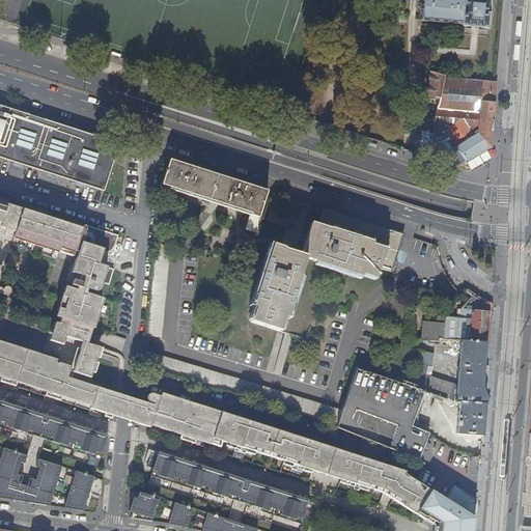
[(424,0),(424,2),(421,2),(420,3),(419,4),(419,7),(420,8),(423,9),(422,21),(463,24),(463,25),(487,28),(490,0),(424,0)]
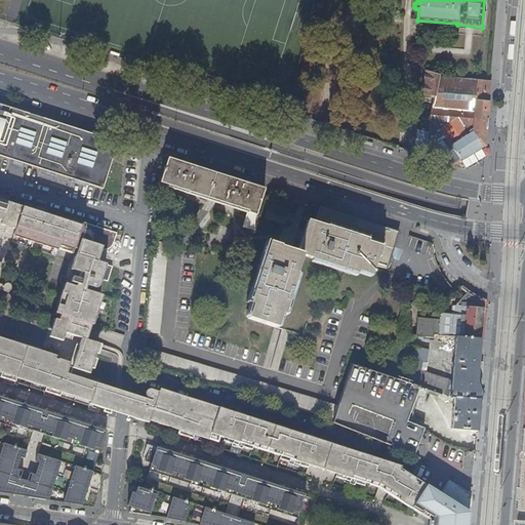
[(433,110),(440,76),(440,74),(427,72),(422,91),(430,94),(430,96),(429,104),(426,117),(421,116),(419,128),(415,127),(410,152),(422,156),(431,116),(432,114),(433,110)]
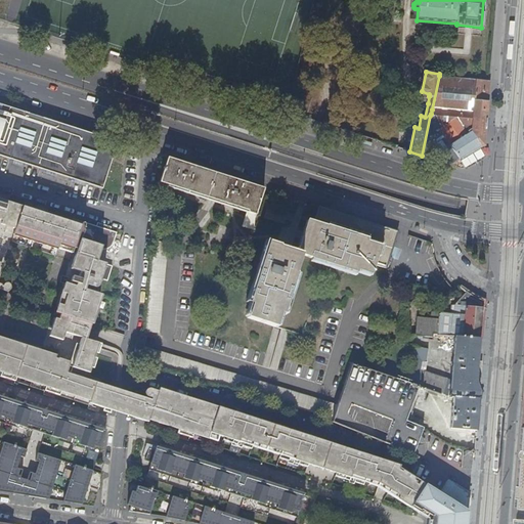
[(472,128),(477,79),(439,76),(432,110),(437,111),(437,116),(442,126),(456,117),(467,132),(472,128)]
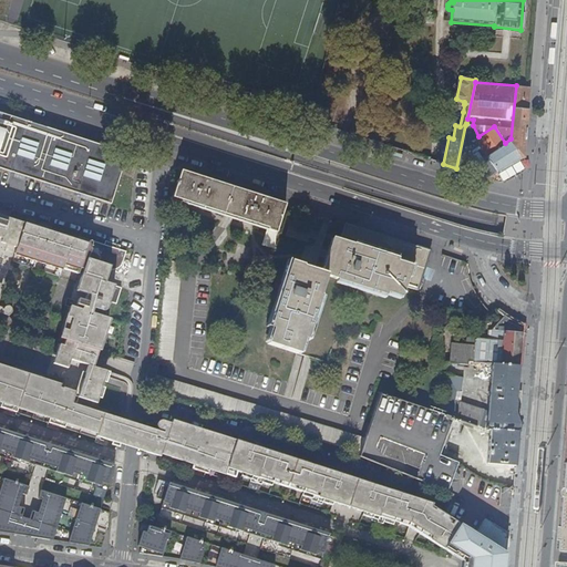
[(524,157),(531,86),(516,85),(511,138),(505,143),(506,146),(508,145),(517,161),(524,157)]
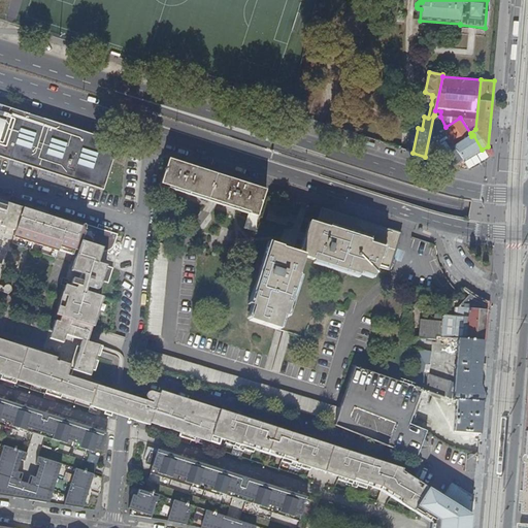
[(296,96),(291,113),(300,117),(304,102),(298,100),(299,96),(296,96)]
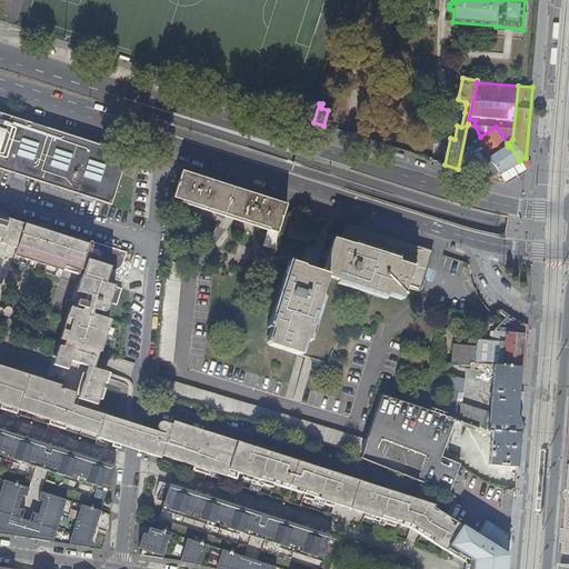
[(0,169),(112,206),(129,155),(0,112),(0,169)]
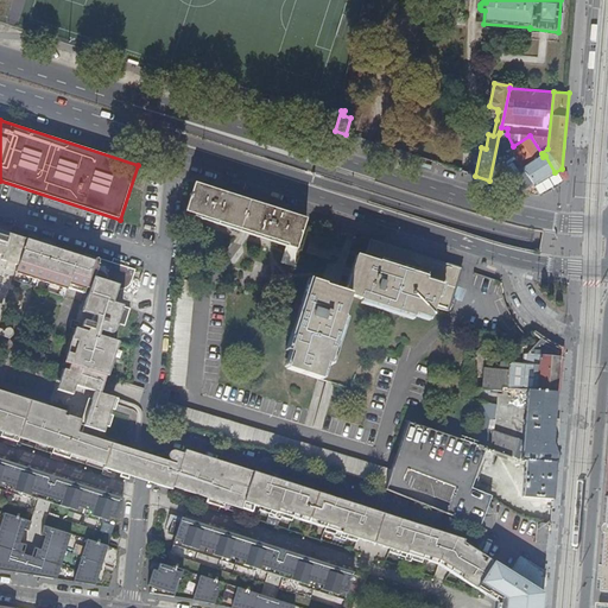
[(499,134),(489,181),(500,183),(507,146),(499,134)]
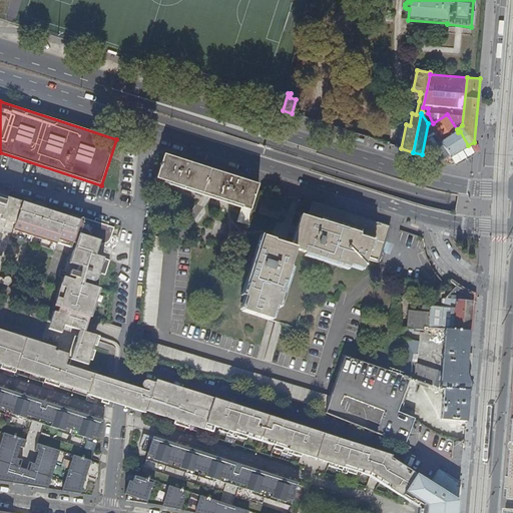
[(450,155),(468,145),(460,131),(458,132),(457,129),(447,114),(433,123),(432,124),(450,155)]
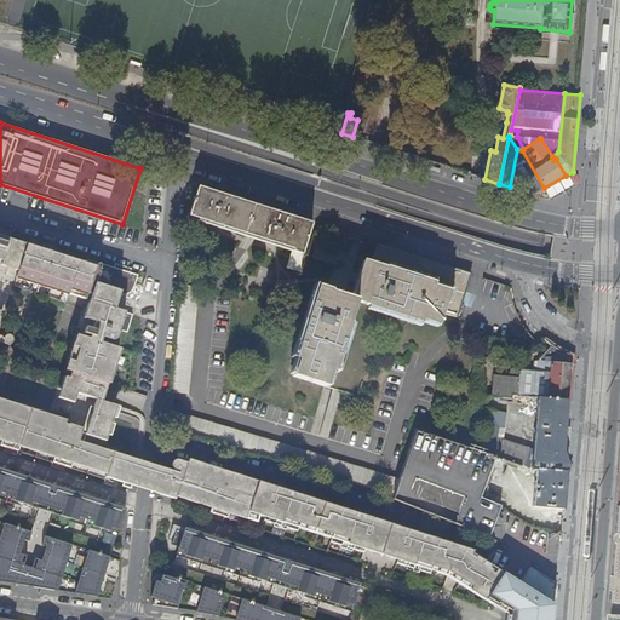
[(511,188),(529,193),(532,181),(515,177),(511,188)]
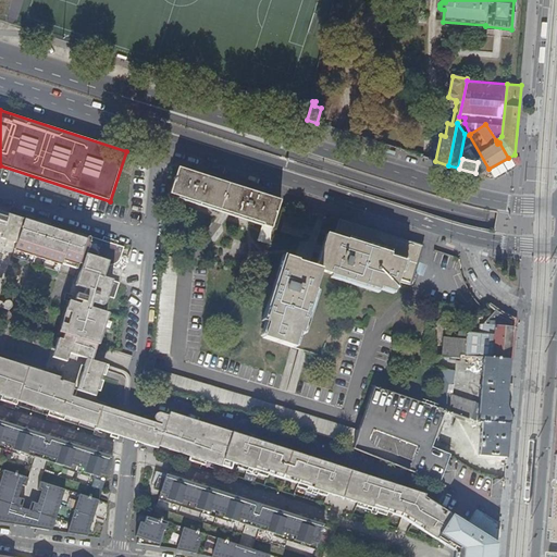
[(178,169),(171,195),(260,223),(256,239),(269,244),(271,233),(282,201),(178,169)]
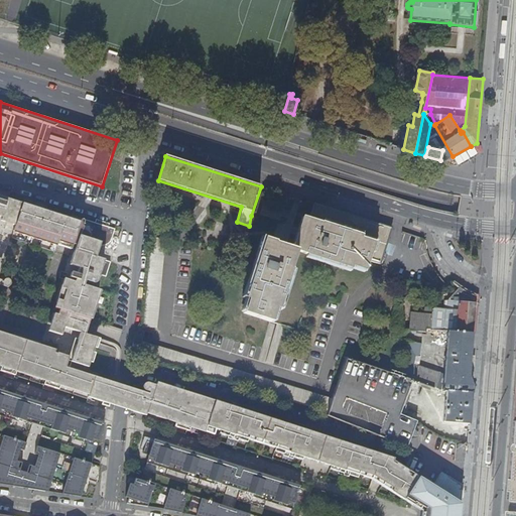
[(3,214),(0,213),(0,219),(7,222),(12,206),(22,208),(25,197),(10,192),(6,203),(3,214)]
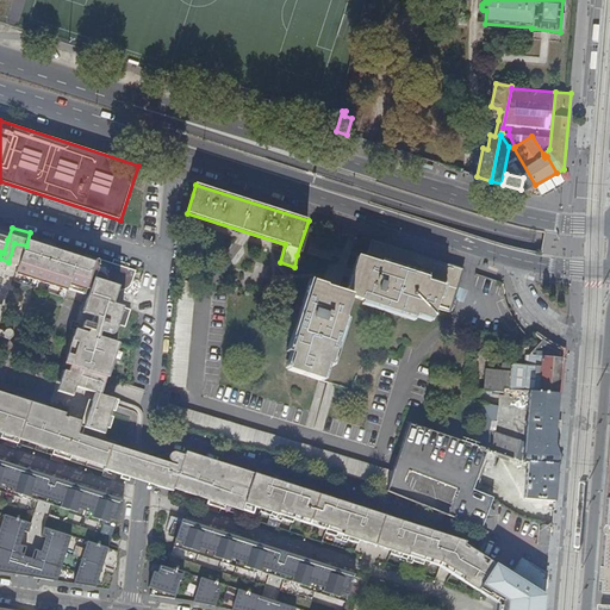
[(464,269),(372,241),(366,259),(358,256),(346,294),(311,284),(288,353),(292,354),(287,369),(321,380),(325,365),(329,365),(350,297),(416,318),(417,313),(433,319),(436,307),(449,311),(464,269)]
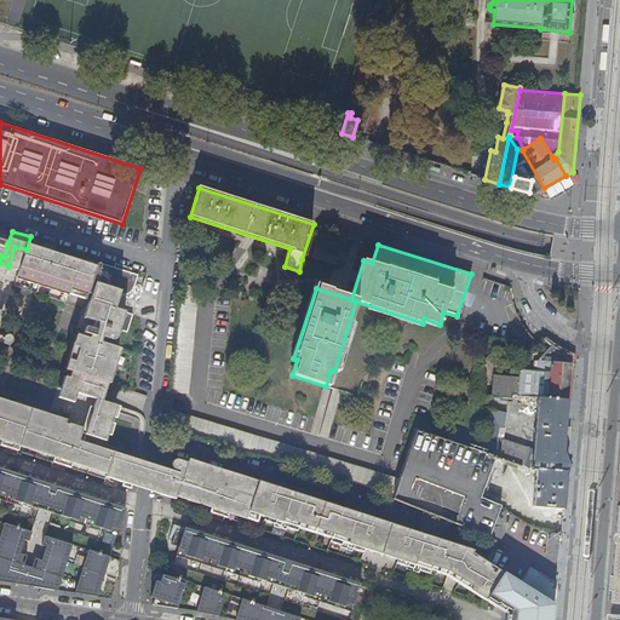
[(15,247),(9,267),(19,270),(18,276),(87,299),(87,297),(91,298),(90,304),(93,305),(93,304),(97,305),(102,304),(120,296),(126,294),(131,293),(133,285),(127,282),(130,275),(132,269),(116,264),(116,269),(101,264),(98,273),(95,271),(96,268),(89,265),(86,273),(84,271),(84,268),(78,265),(78,262),(73,260),(69,267),(67,267),(68,263),(61,260),(62,257),(55,254),(52,262),(50,260),(50,257),(44,256),(45,251),(38,250),(35,256),(32,254),(32,252),(27,250),(15,247)]
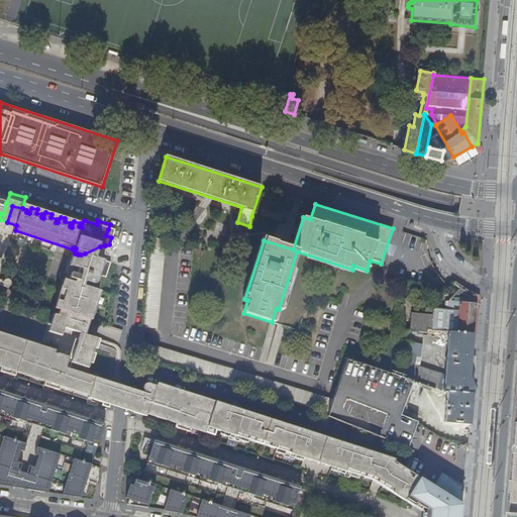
[(166,241),(151,239),(142,326),(157,328),(166,241)]
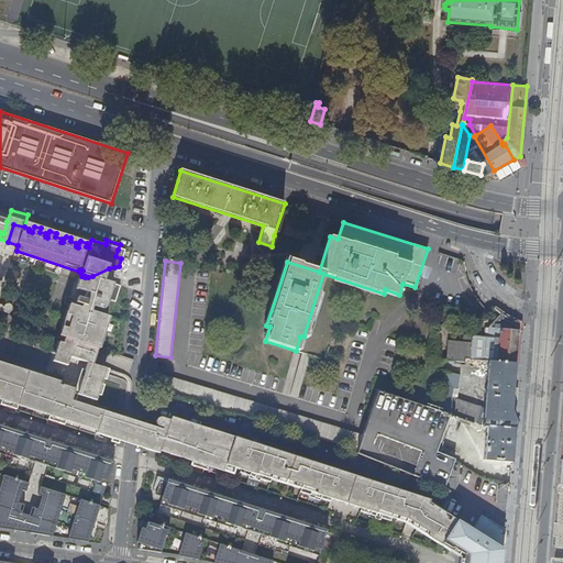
[(61,356),(85,364),(89,350),(99,352),(108,320),(91,315),(92,311),(101,315),(105,312),(106,309),(105,307),(103,306),(101,305),(98,304),(99,300),(114,305),(120,289),(99,282),(97,283),(96,284),(94,287),(91,297),(86,296),(84,301),(78,300),(76,305),(81,307),(80,310),(72,307),(62,339),(66,340),(61,356)]
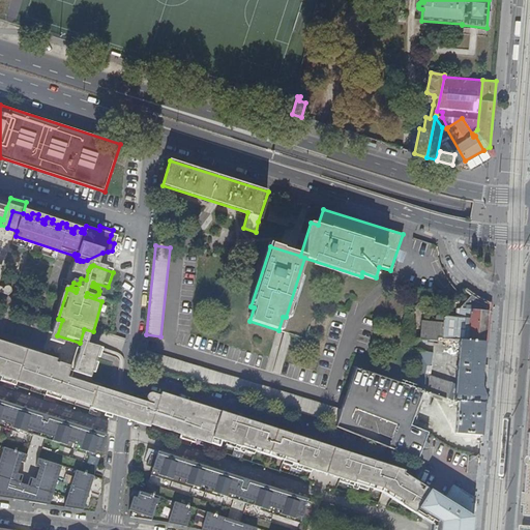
[(2,289),(0,288),(0,294),(8,297),(10,296),(12,294),(13,292),(12,289),(10,288),(7,287),(5,288),(2,289)]
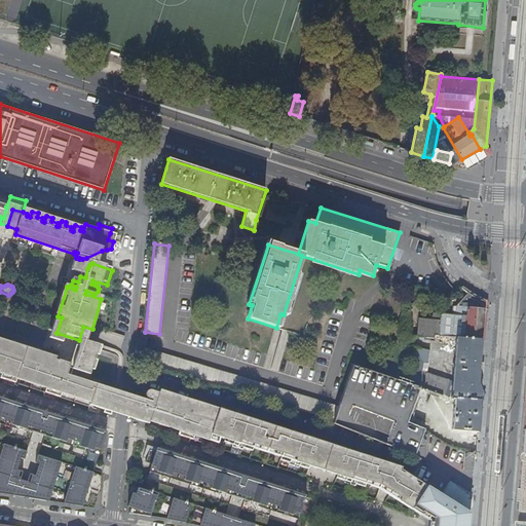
[(422,387),(429,389),(456,398),(453,429),(479,431),(483,391),(479,383),(484,324),(486,302),(478,299),(467,292),(456,305),(459,306),(457,307),(456,315),(438,313),(437,321),(436,336),(458,337),(453,381),(428,373),(426,373),(422,387)]
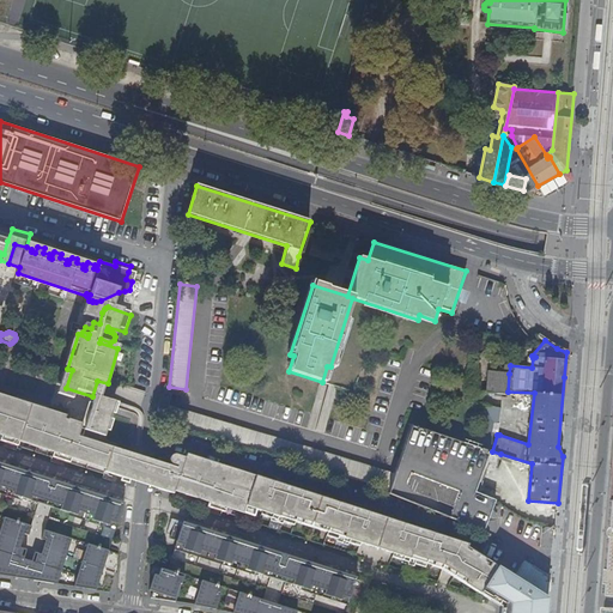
[(486,370),(483,389),(483,393),(504,396),(504,392),(508,392),(509,374),(486,370)]
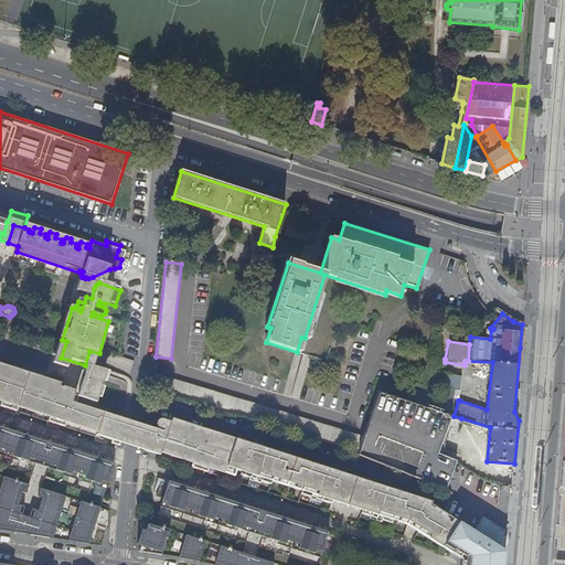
[(445,359),(434,358),(433,371),(444,373),(445,362),(445,359)]
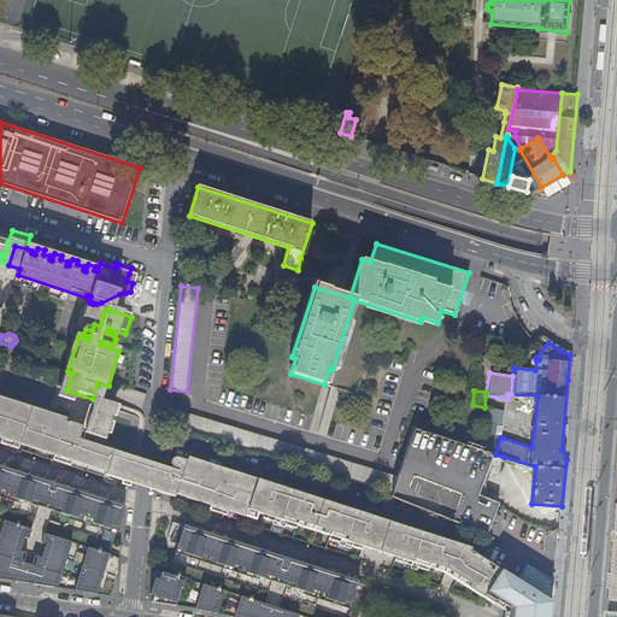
[(486,395),(485,407),(486,407),(488,409),(506,411),(507,399),(486,395)]
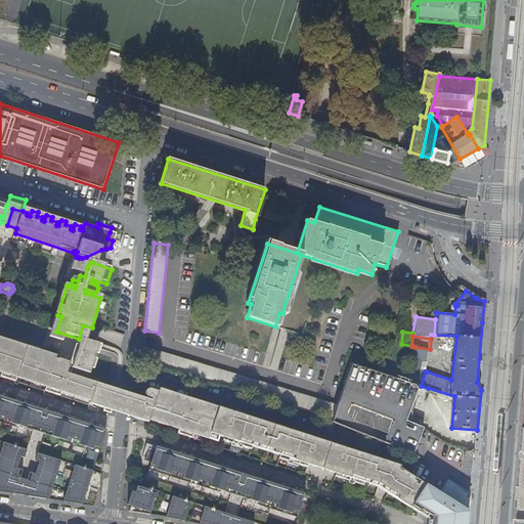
[(8,348),(0,345),(0,370),(2,372),(0,375),(9,378),(13,364),(4,361),(8,348)]
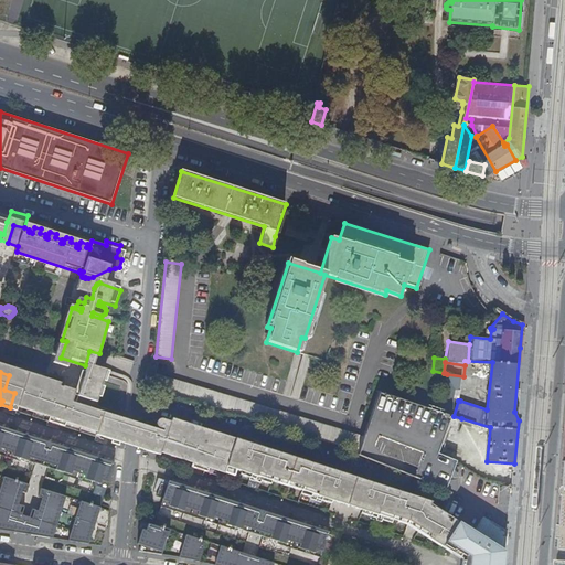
[(152,388),(360,451),(364,438),(153,374),(152,388)]
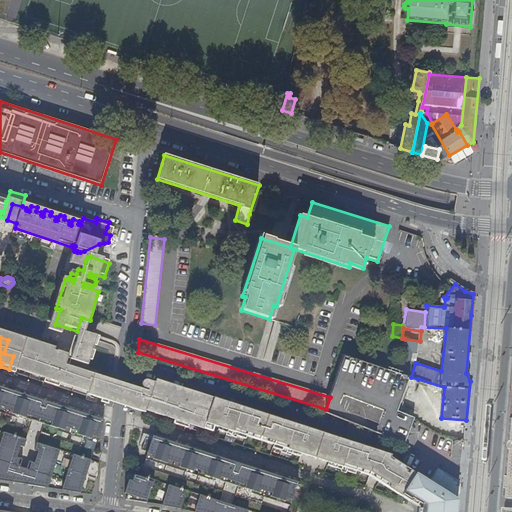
[(400,367),(398,373),(411,377),(415,363),(417,363),(417,359),(414,359),(414,354),(419,354),(420,341),(405,339),(400,367)]
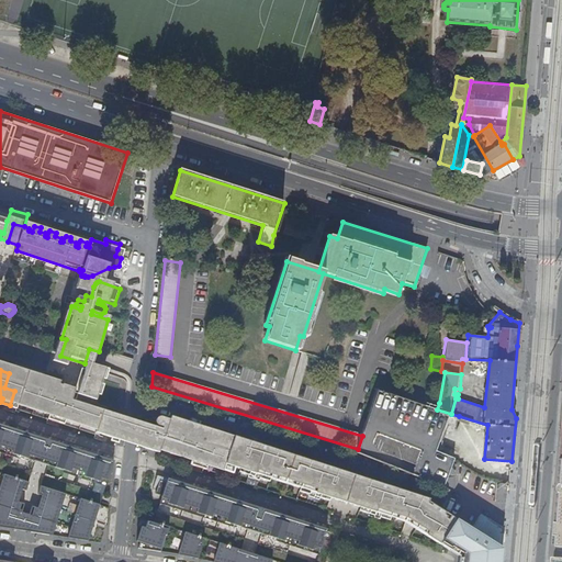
[(60,390),(25,378),(21,390),(19,390),(15,403),(53,415),(53,419),(102,434),(101,438),(115,441),(117,423),(100,417),(101,413),(70,403),(74,392),(62,388),(60,390)]
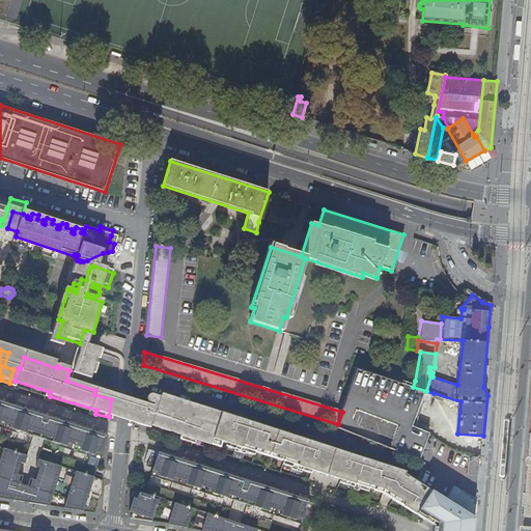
[(337,428),(418,462),(428,435),(412,427),(421,401),(429,404),(434,393),(426,391),(413,387),(357,368),(342,412),(338,424),(337,428)]
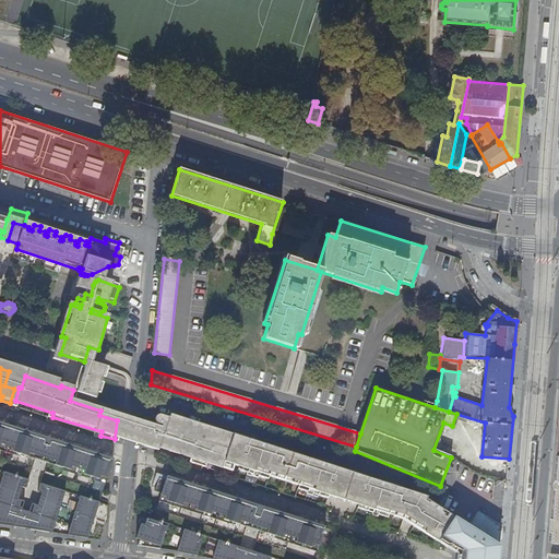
[(194,442),(199,425),(168,415),(167,417),(158,415),(157,416),(155,418),(155,420),(156,424),(159,425),(157,432),(145,428),(145,429),(143,448),(152,450),(153,445),(199,460),(204,445),(194,442)]
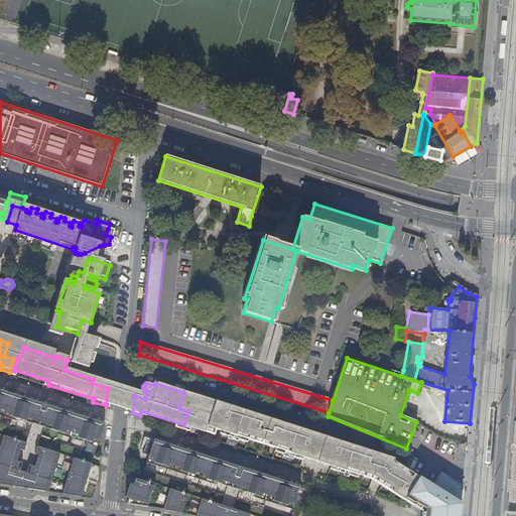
[(0,415),(30,424),(35,407),(16,401),(17,399),(4,394),(2,396),(0,395),(0,415)]
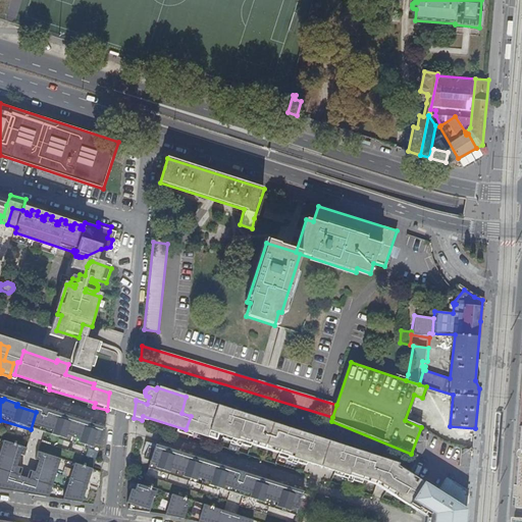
[(216,408),(200,403),(192,430),(207,435),(209,431),(216,432),(217,427),(220,428),(222,420),(220,419),(222,413),(219,412),(219,411),(215,410),(216,408)]
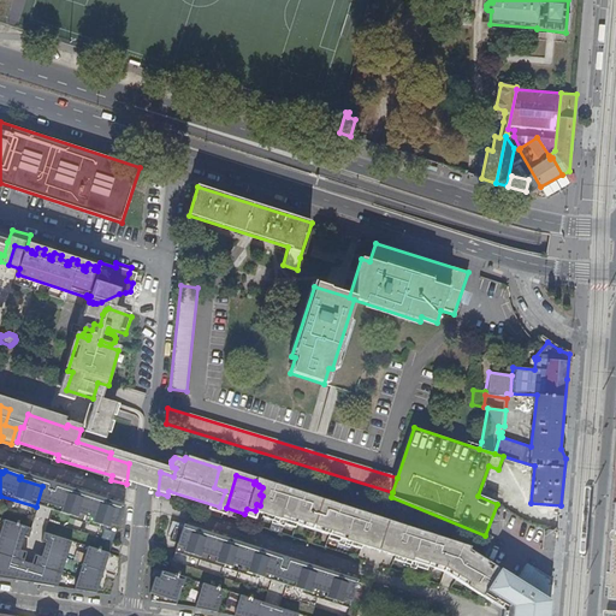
[(283,492),(271,489),(262,517),(273,521),(274,517),(285,521),(285,525),(295,527),(297,521),(330,531),(329,538),(339,542),(341,538),(350,542),(350,545),(361,549),(363,542),(372,544),(374,534),(367,533),(369,521),(359,516),(359,513),(357,511),(286,489),(284,489),(283,492)]
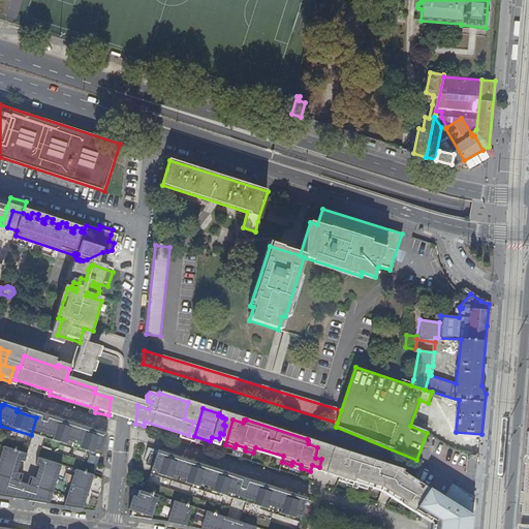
[(69,427),(51,421),(44,439),(92,454),(93,449),(100,450),(104,434),(97,432),(96,435),(84,431),(84,429),(69,425),(69,427)]
